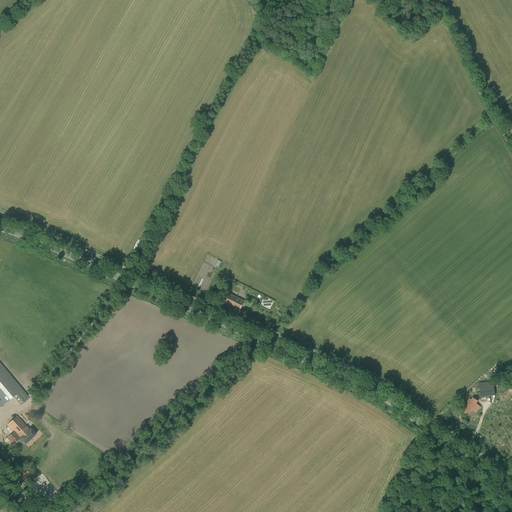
[(226,291),(232,280),(226,277),(220,288),(226,291)]
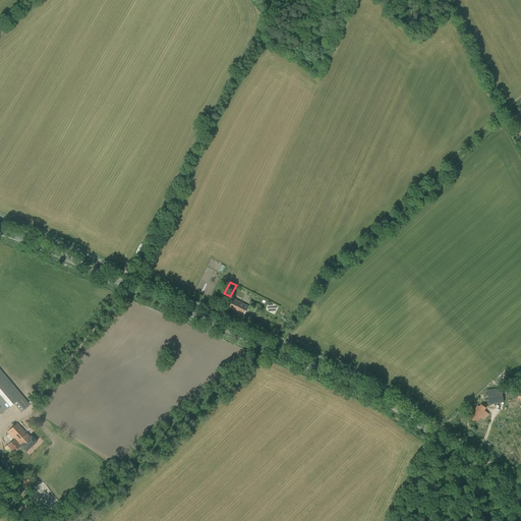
[(243,316),(248,306),(234,299),(229,309),(243,316)]
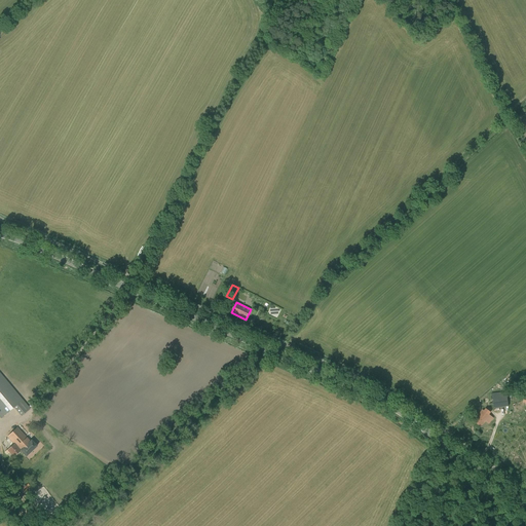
[(0,373),(0,414),(2,418),(14,408),(22,416),(30,409),(23,400),(0,373)]
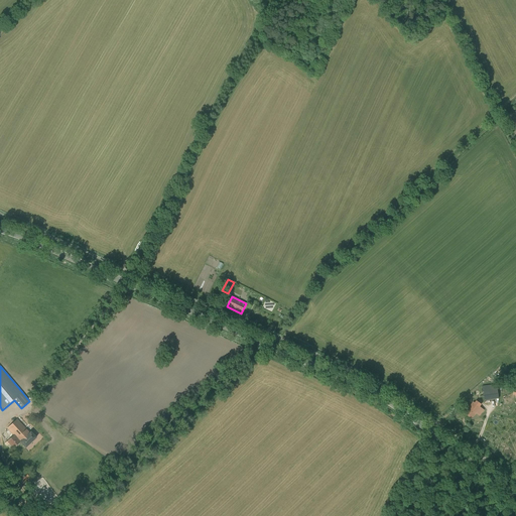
[(499,398),(497,385),(482,387),(484,400),(499,398)]
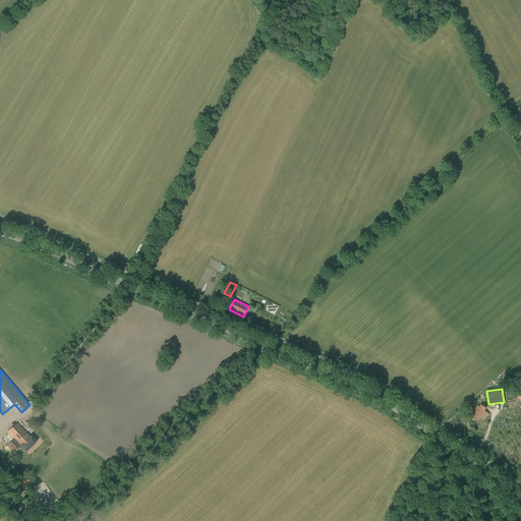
[(480,416),(484,419),(487,414),(477,407),(473,412),(474,412),(470,417),(476,422),(480,416)]
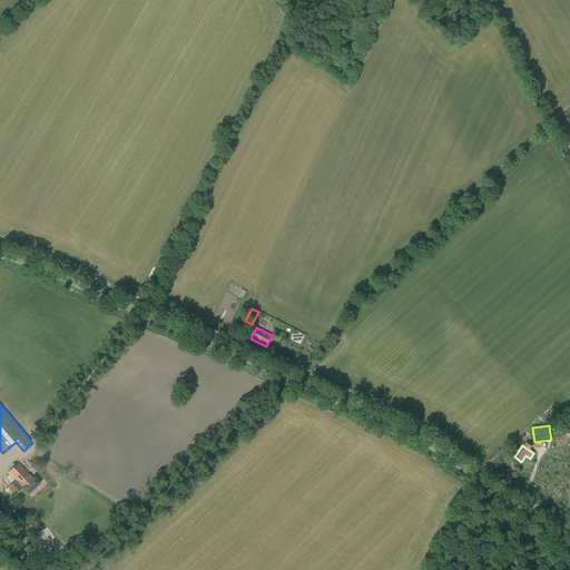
[(32,479),(29,474),(19,463),(8,473),(16,481),(8,488),(15,495),(22,489),(28,495),(40,483),(33,478),(32,479)]
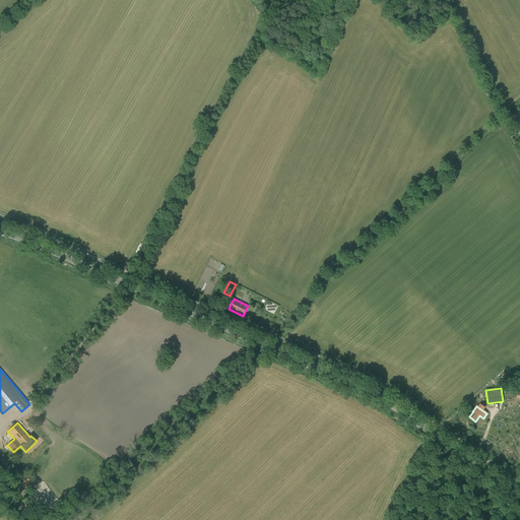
[(22,489),(30,482),(27,478),(19,483),(22,489)]
